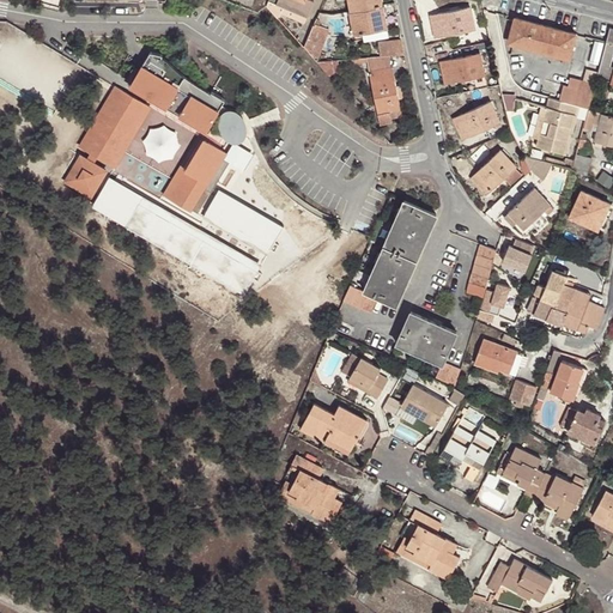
[(268,0),(266,6),(271,11),(281,14),(284,8),(277,5),(273,4),(274,0),(268,0)]
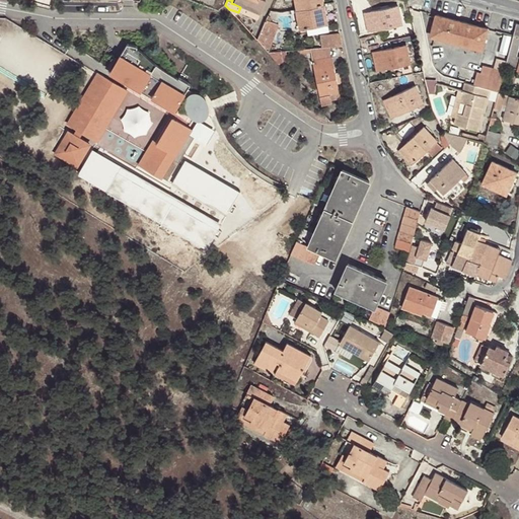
[(235,0),(234,4),(240,7),(243,8),(260,15),(266,1),(263,0),(235,0)]
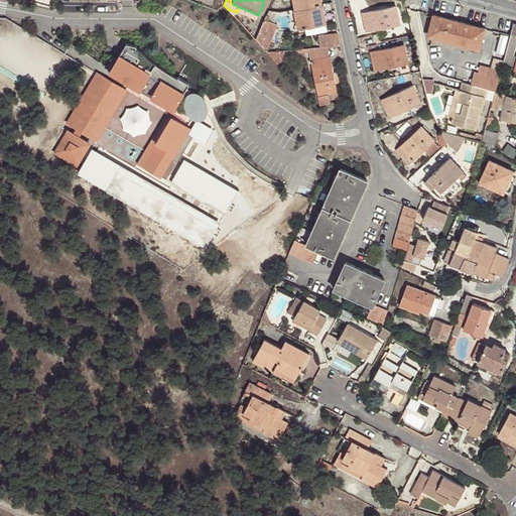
[(325,17),(320,0),(292,0),(296,21),(325,17)]
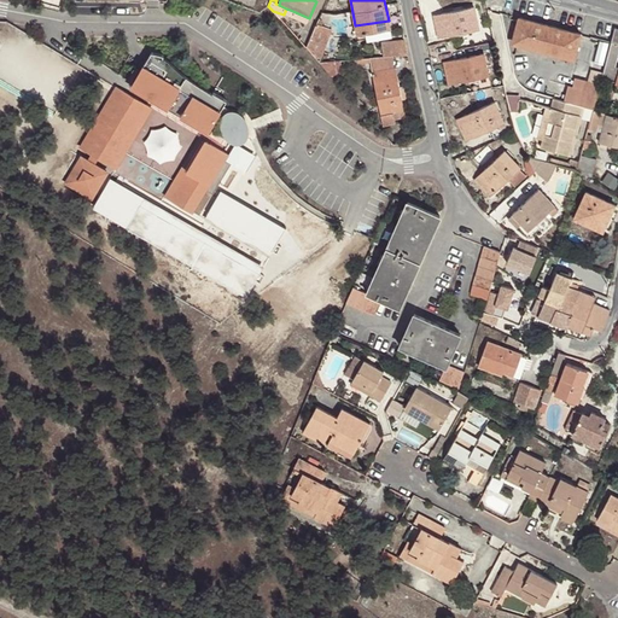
[(474,6),(432,16),(438,39),(479,29),(474,6)]
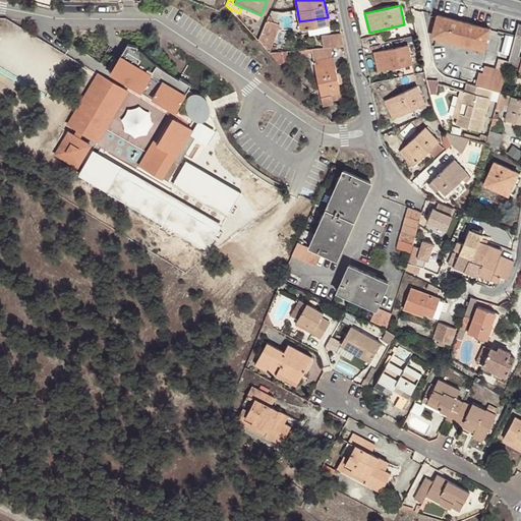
[(258,20),(261,15),(244,8),(241,13),(258,20)]
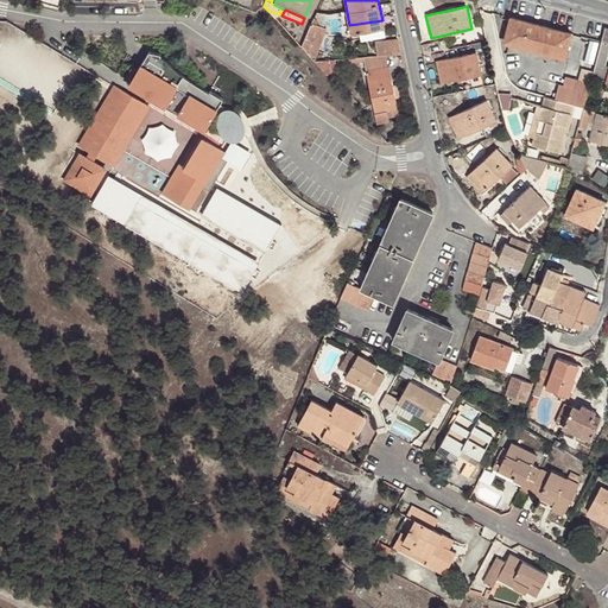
[(572,33),(510,17),(502,43),(565,59),(572,33)]
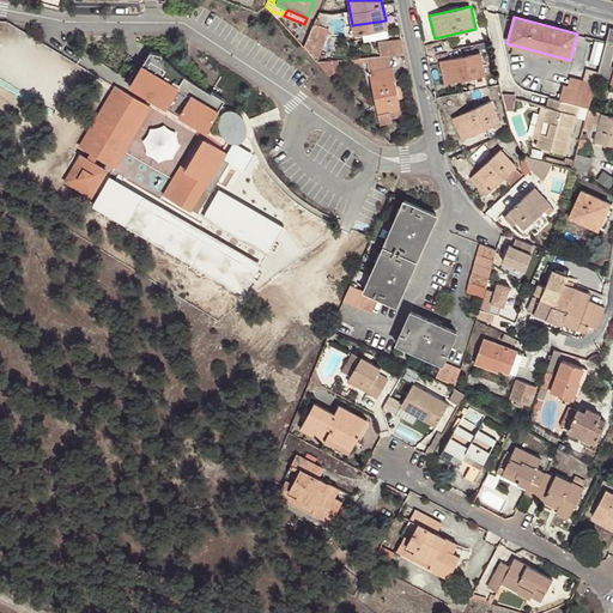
[(386,20),(352,25),(353,34),(387,29),(386,20)]
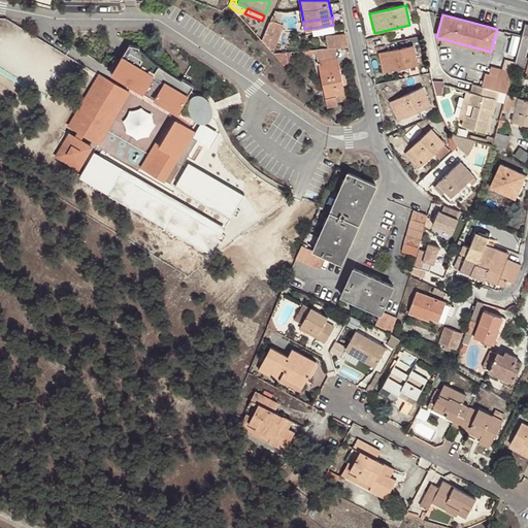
[(262,40),(272,53),(284,25),(271,20),(262,40)]
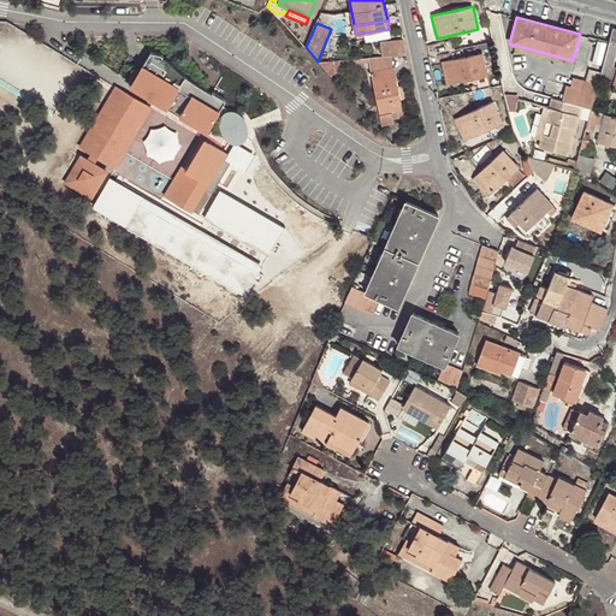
[(615,84),(615,28),(612,28),(599,78),(610,81),(614,66),(615,66),(615,71),(614,82),(612,83),(615,84)]
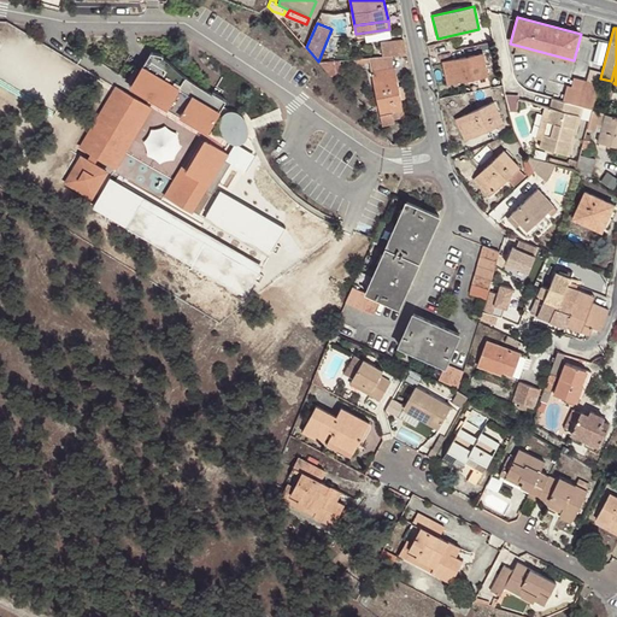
[(381,41),(382,57),(392,56),(406,54),(404,39),(381,41)]
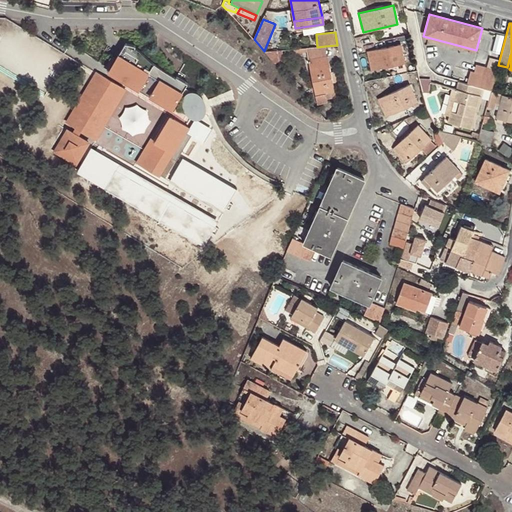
[(126,43),(109,68),(127,78),(125,81),(158,100),(159,97),(174,105),(187,81),(176,74),(174,77),(160,69),(149,61),(139,53),(133,49),(135,47),(131,44),(127,43),(126,43)]
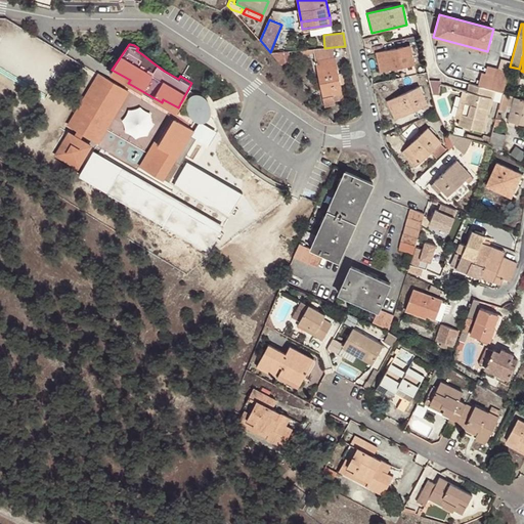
[(381,72),(398,69),(413,64),(416,64),(411,45),(376,52),(381,72)]
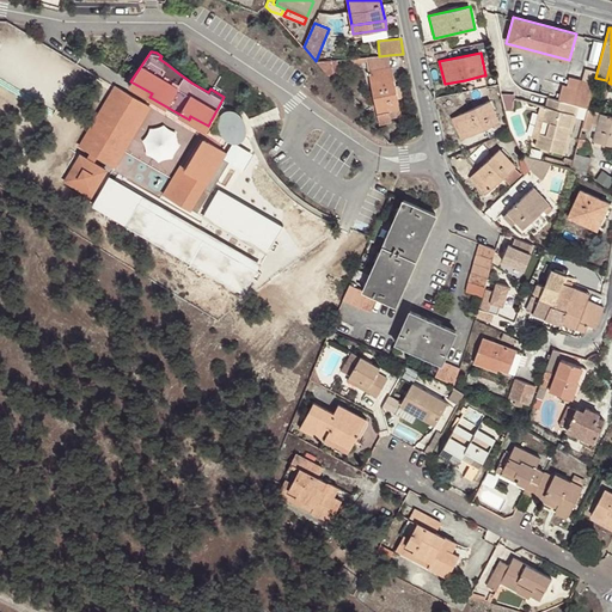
[(390,66),(389,55),(379,56),(366,57),(367,62),(367,63),(377,61),(379,68),(390,66)]
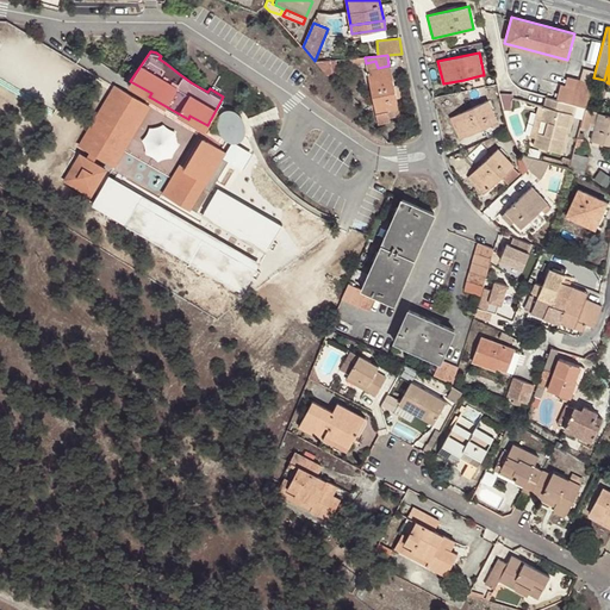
[(315,61),(328,76),(338,72),(336,60),(315,61)]
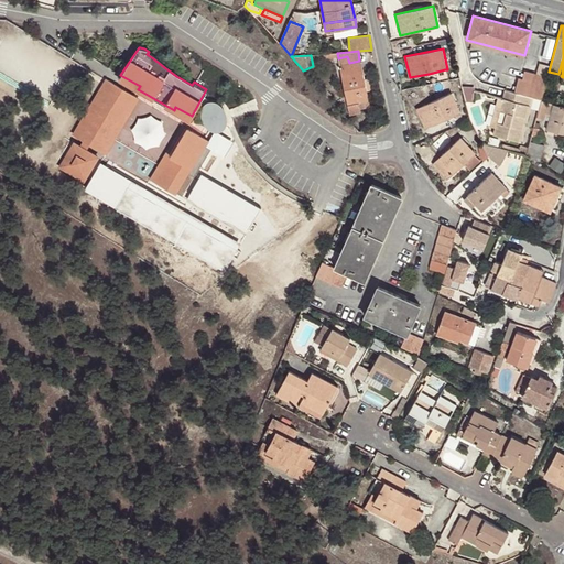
[(360,61),(359,61),(349,63),(347,56),(338,58),(349,115),(360,112),(359,109),(370,107),(368,100),(367,90),(370,89),(368,78),(365,79),(360,61)]
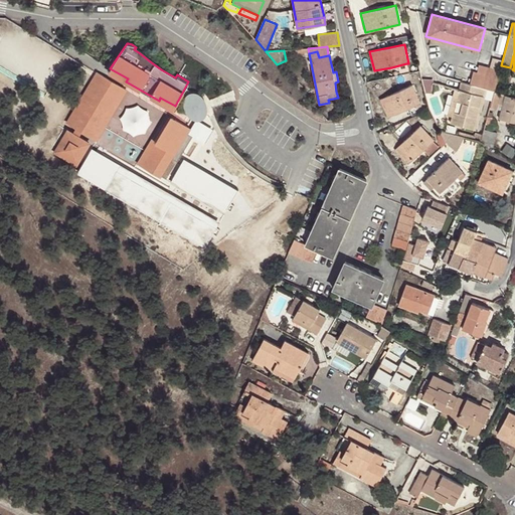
[(391,67),(393,76),(408,73),(406,63),(391,67)]
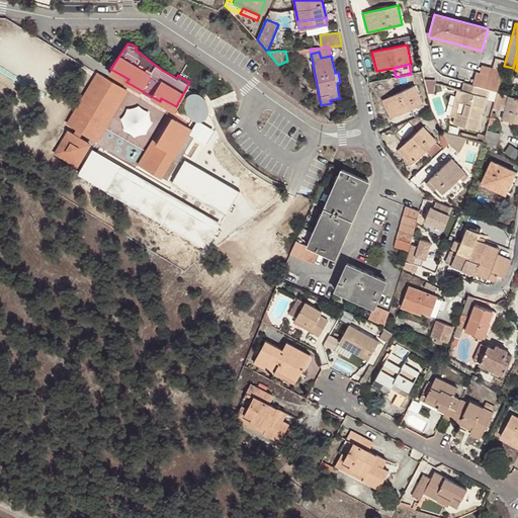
[(499,85),(503,71),(482,65),(480,73),(477,72),(472,84),(490,89),(498,91),(499,85)]
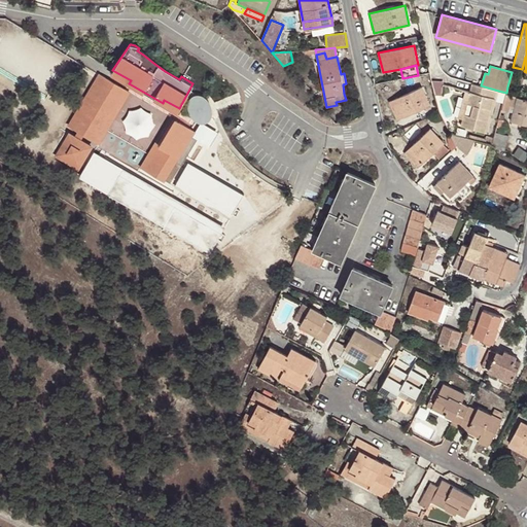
[(106,120),(125,89),(99,73),(84,100),(83,100),(77,110),(78,111),(69,126),(78,132),(75,137),(70,134),(57,156),(79,169),(92,147),(79,140),(83,134),(95,140),(102,127),(98,125),(101,118),(106,120)]
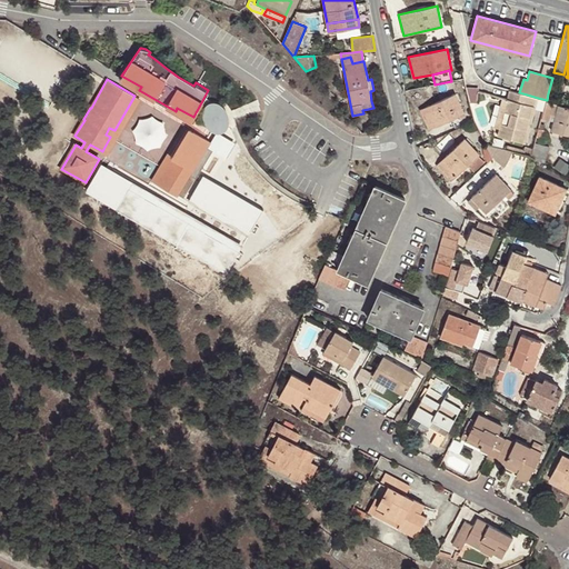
[(536,107),(538,98),(519,92),(509,90),(507,99),(499,129),(497,136),(525,143),(535,106),(536,107)]
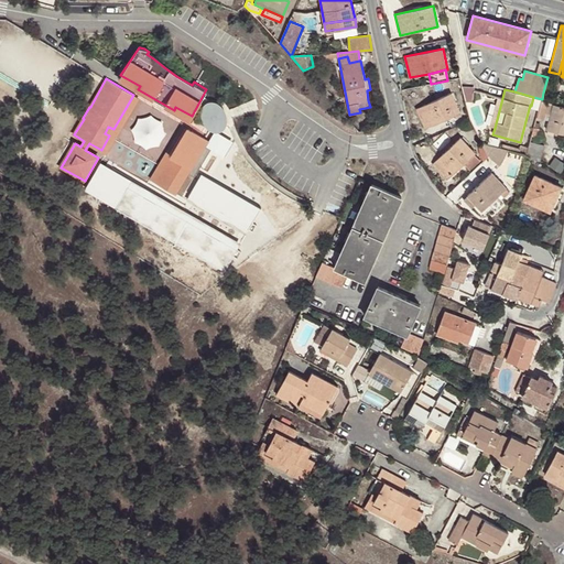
[(452,93),(416,109),(425,128),(461,112),(452,93)]
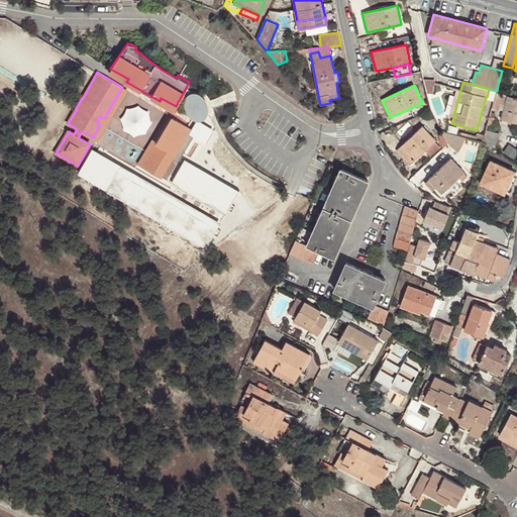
[(100,124),(93,137),(97,140),(126,89),(122,87),(104,118),(99,116),(96,122),(100,124)]
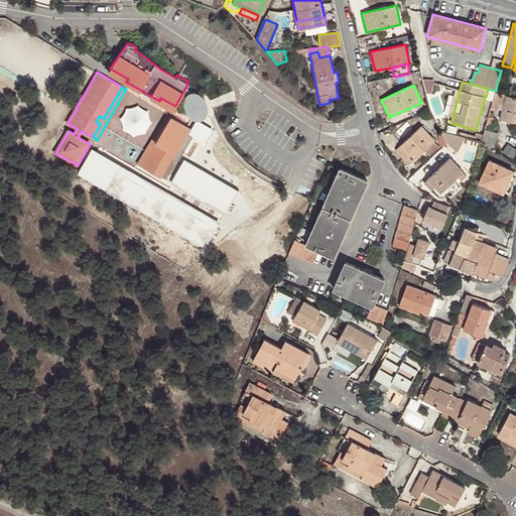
[(448,116),(453,117),(460,90),(456,89),(448,116)]
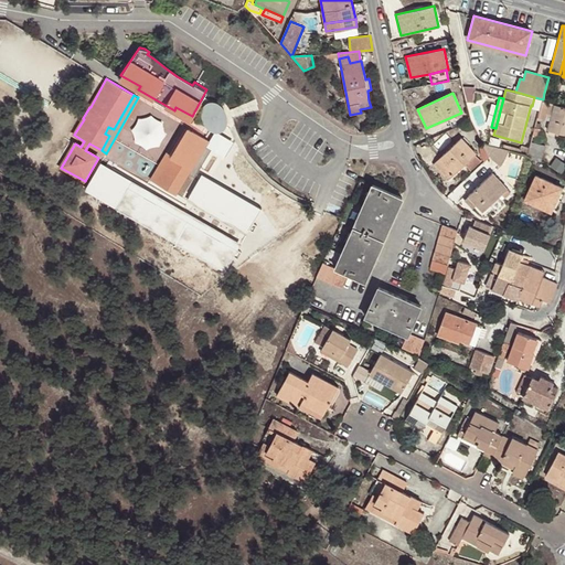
[(212,126),(215,127),(216,127),(220,127),(223,125),(225,119),(225,113),(223,109),(220,105),(214,102),(211,100),(209,102),(206,103),(204,107),(203,110),(203,115),(206,120),(208,123),(212,126)]
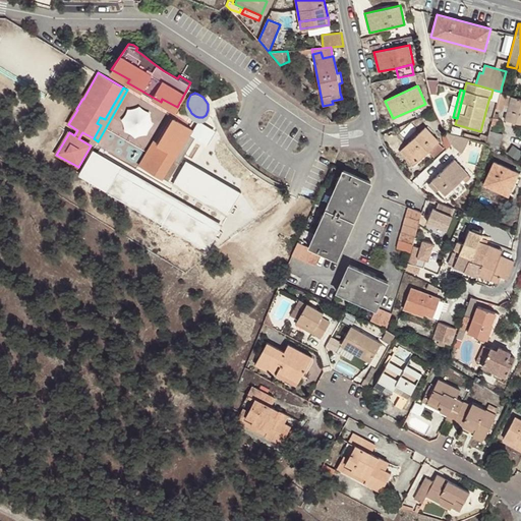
[(520,99),(500,93),(496,109),(504,111),(505,106),(508,107),(507,112),(505,120),(520,124),(520,99)]
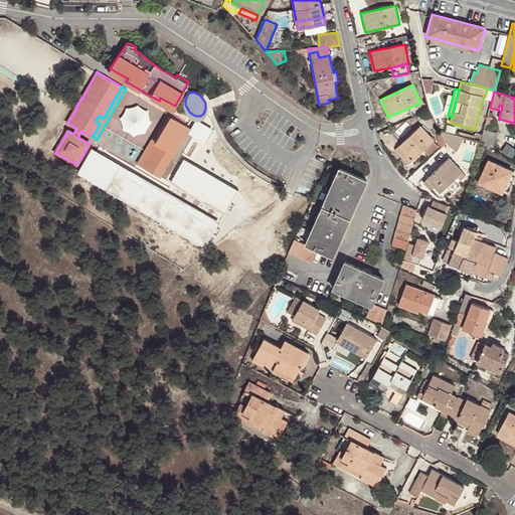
[(139,163),(143,165),(172,115),(167,113),(139,163)]
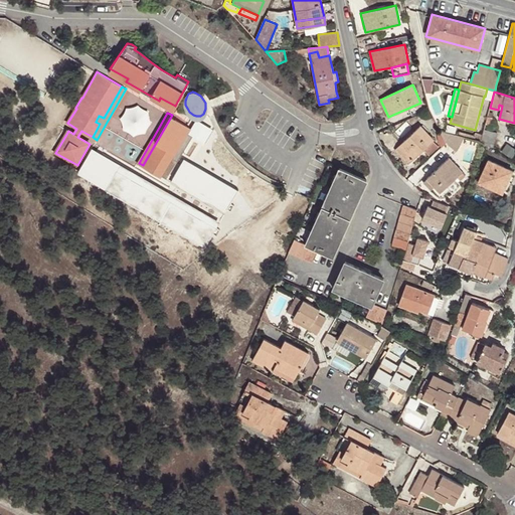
[(190,126),(172,115),(143,165),(161,176),(172,156),(178,160),(193,134),(187,130),(190,126)]
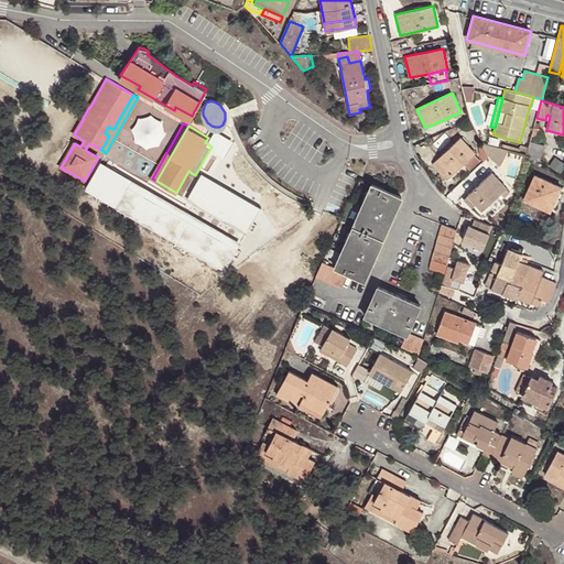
[(475,152),(462,138),(433,163),(447,177),(465,163),(470,169),(480,160),(474,153),(475,152)]
